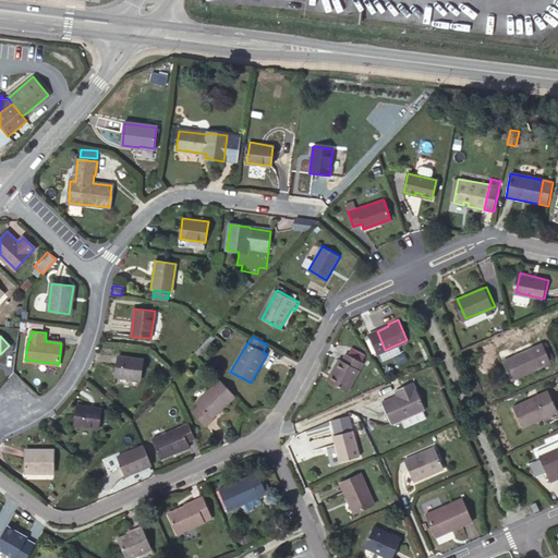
[(531,348),(501,360),(511,379),(540,367),(531,348)]
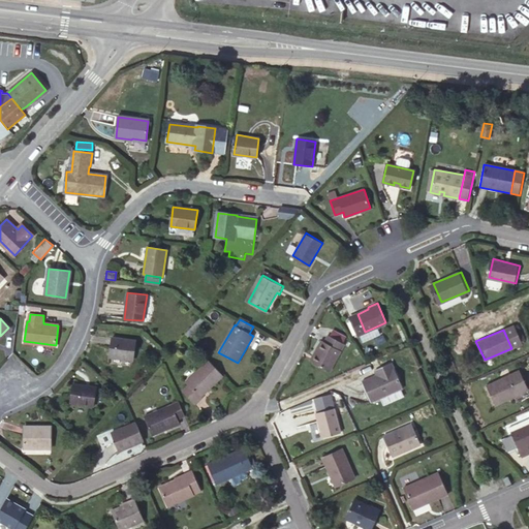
[(322,338),(314,351),(317,353),(312,361),(329,370),(344,342),(329,333),(324,339),(322,338)]
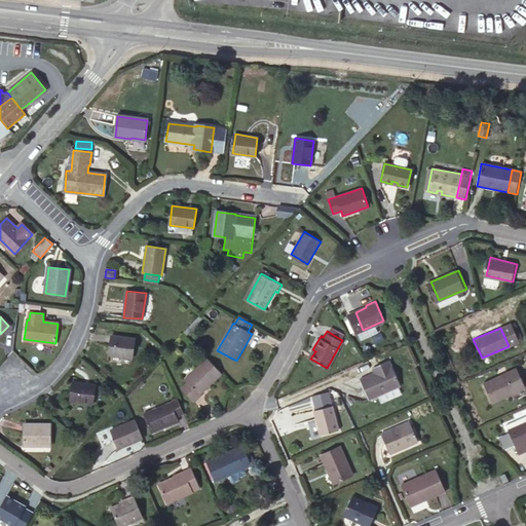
[(135,339),(112,336),(109,354),(132,358),(135,339)]
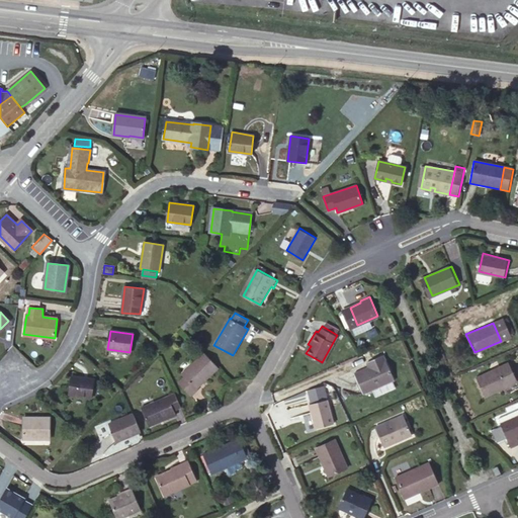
[(219,368),(203,352),(182,373),(184,376),(179,382),(191,396),(197,390),(196,389),(219,368)]
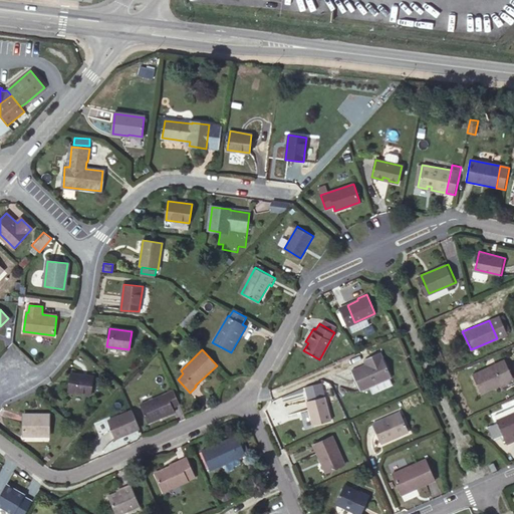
[(380,352),(371,357),(373,361),(365,365),(352,370),(360,391),(392,377),(380,352)]
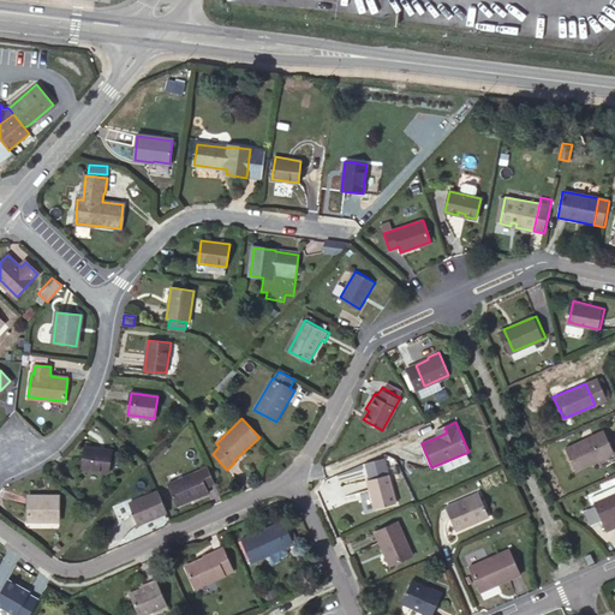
[(598,459),(614,451),(614,449),(607,430),(568,449),(579,472),(599,463),(598,459)]
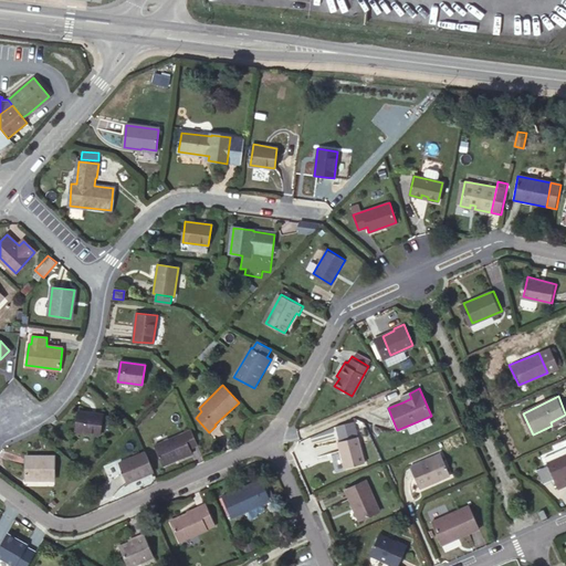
[(103,415),(79,411),(75,430),(100,435),(103,415)]
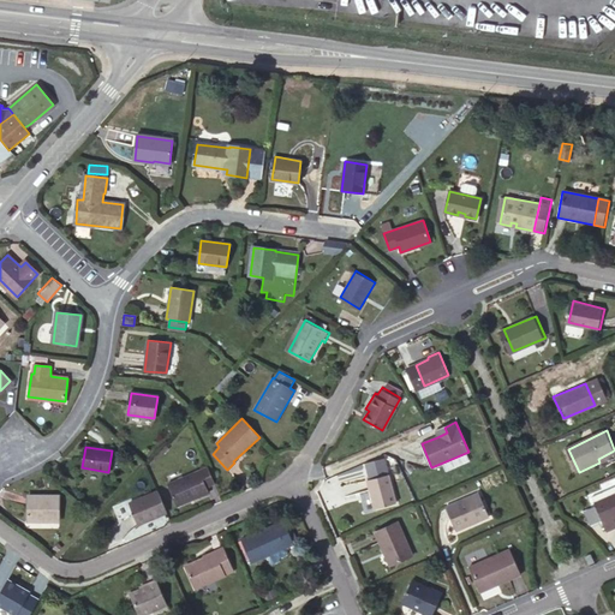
[(614,454),(614,451),(598,459),(599,463),(614,454)]
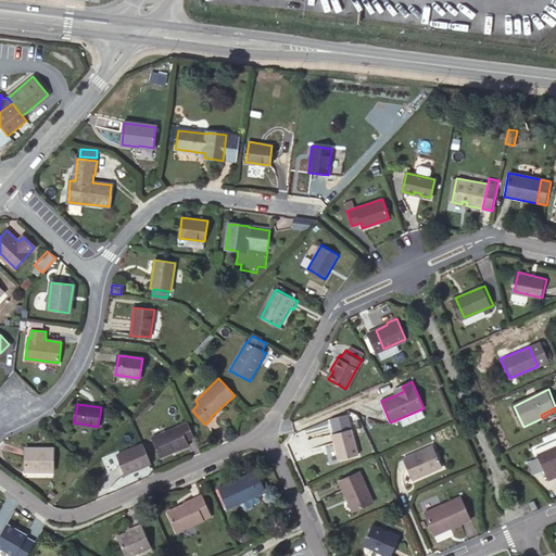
[(187,440),(196,436),(189,420),(152,438),(162,457),(190,445),(187,440)]
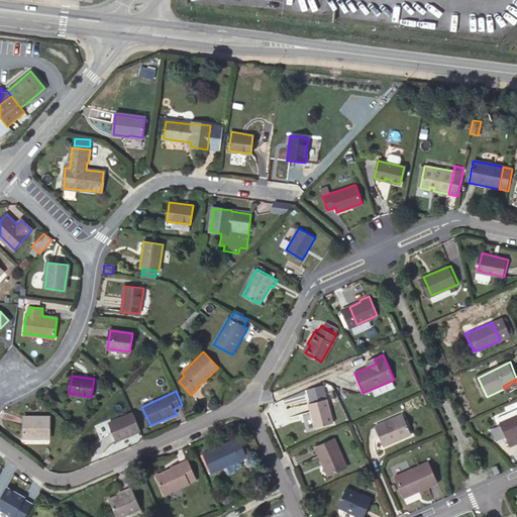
[(311,413),(315,428),(333,424),(327,400),(309,404),(311,413)]
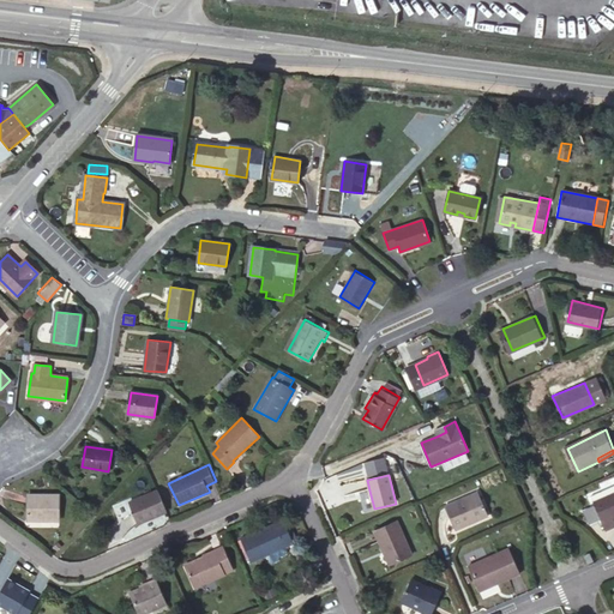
[(613,487),(602,492),(606,498),(613,493),(613,487)]
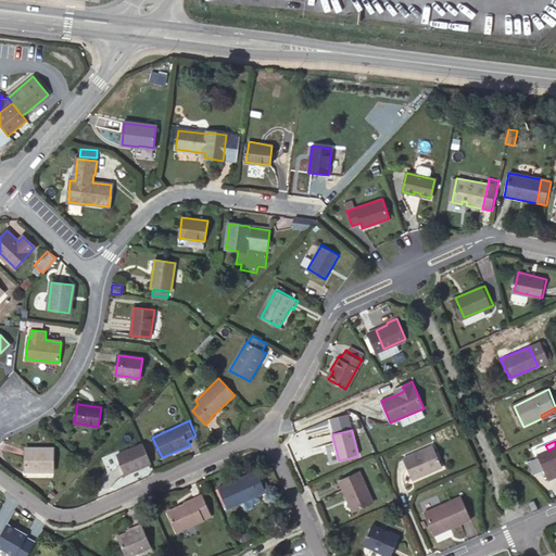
[(127,476),(153,464),(143,444),(118,456),(127,476)]
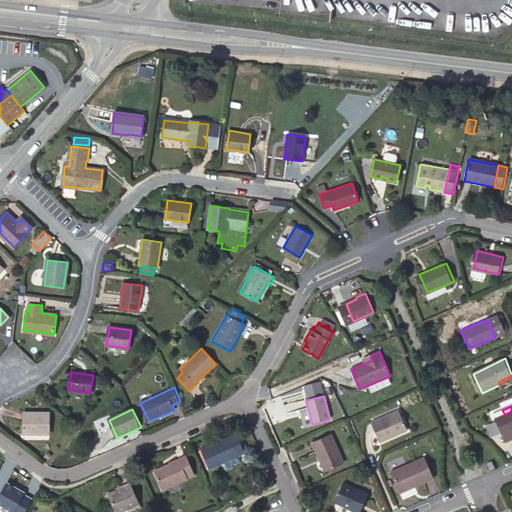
[(399,410),(371,422),(379,442),(407,430),(399,410)]
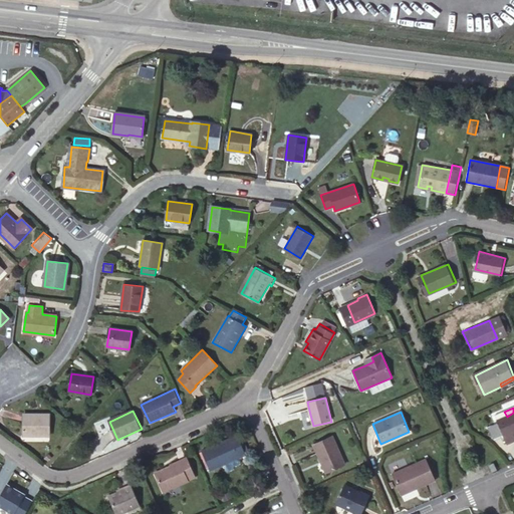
[(513,413),(507,417),(497,421),(508,445),(513,442),(513,434),(513,413)]
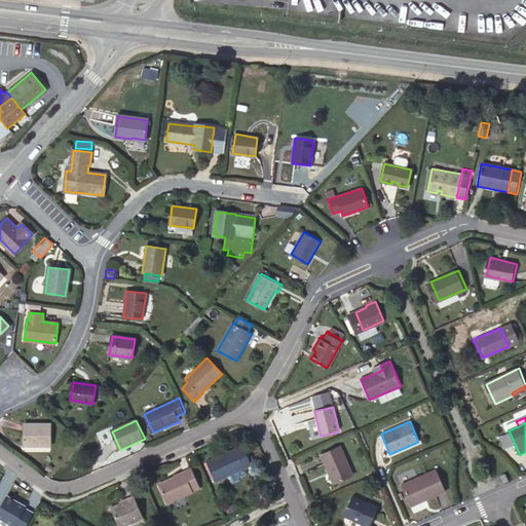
[(50,424),(24,424),(24,445),(50,446),(50,424)]
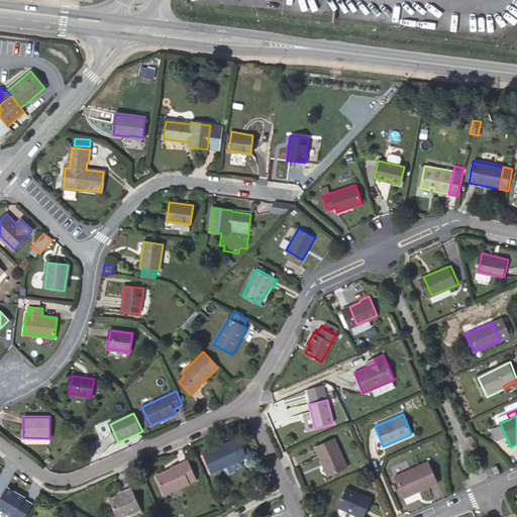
[(212,474),(224,468),(223,464),(245,454),(238,438),(203,454),(212,474)]
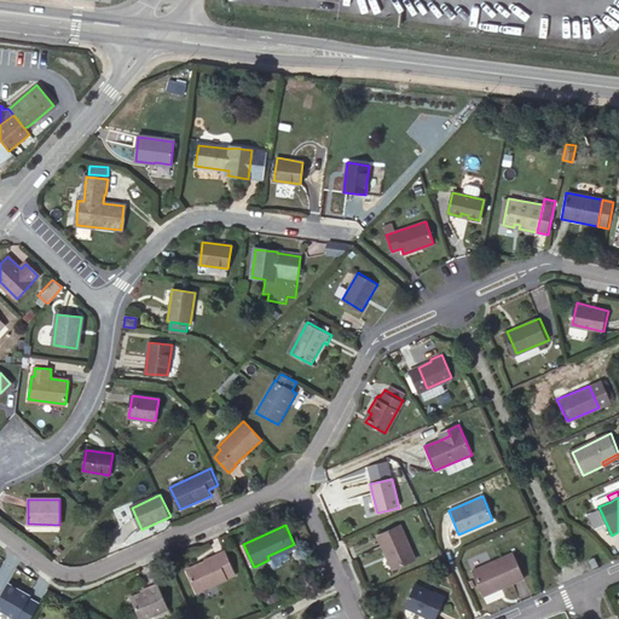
[(379,534),(387,554),(389,553),(397,567),(416,559),(401,525),(379,534)]
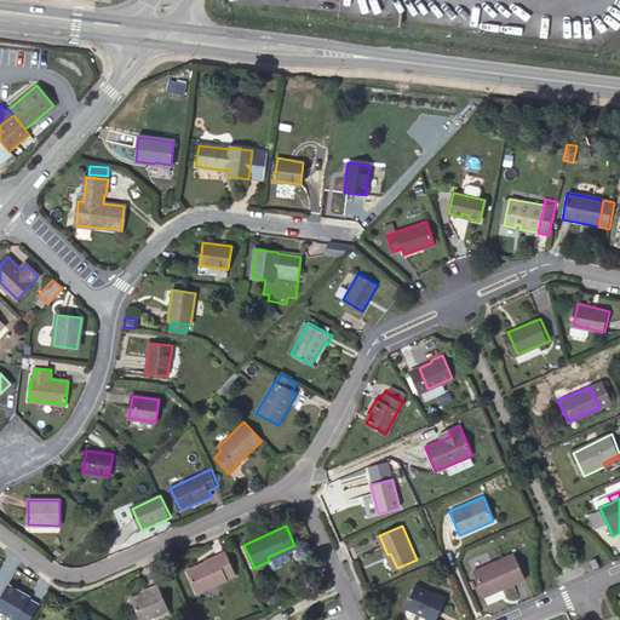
[(268,557),(269,561),(297,549),(294,545),(268,557)]
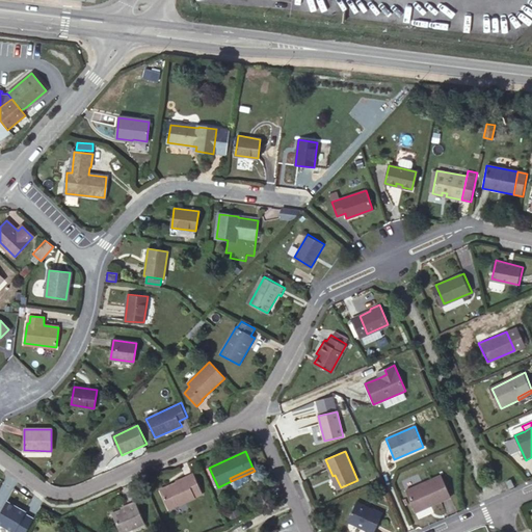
[(176,482),(159,489),(168,510),(203,495),(193,475),(186,478),(185,477),(176,481),(176,482)]
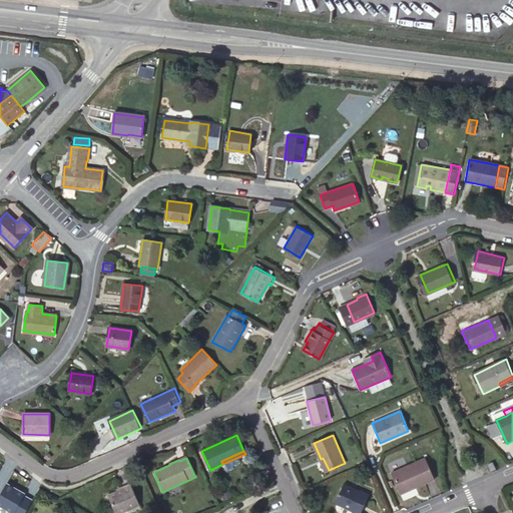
[(427,458),(393,472),(402,494),(436,479),(427,458)]
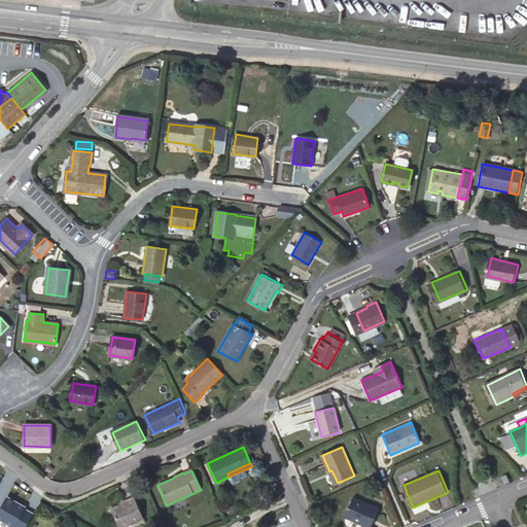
[(127,502),(120,504),(111,508),(118,526),(124,526),(143,518),(134,496),(126,500),(127,502)]
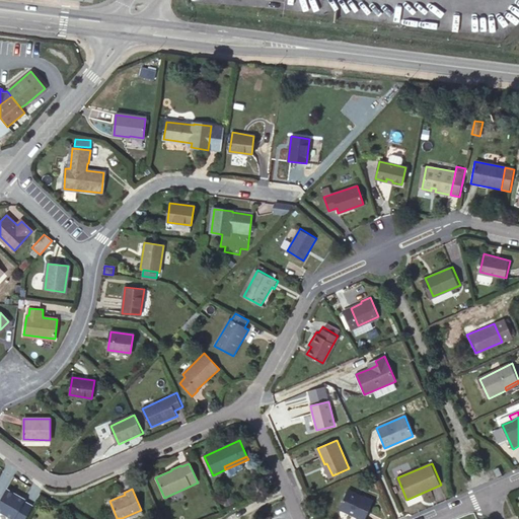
[(24,500),(6,490),(0,500),(0,511),(13,518),(25,518),(32,507),(23,502),(24,500)]
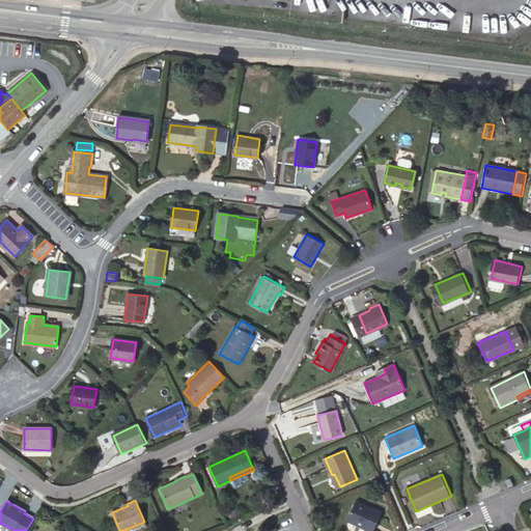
[(372,509),(356,501),(347,520),(370,530),(372,530),(383,512),(373,507),(372,509)]
